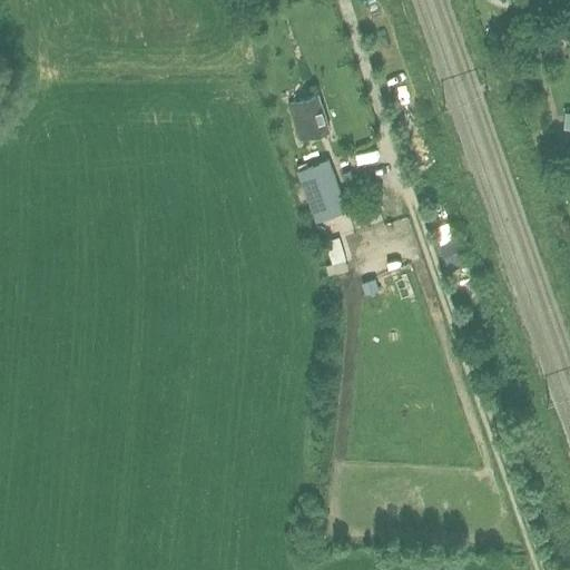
[(330,129),(318,94),(288,104),(300,139),(330,129)]
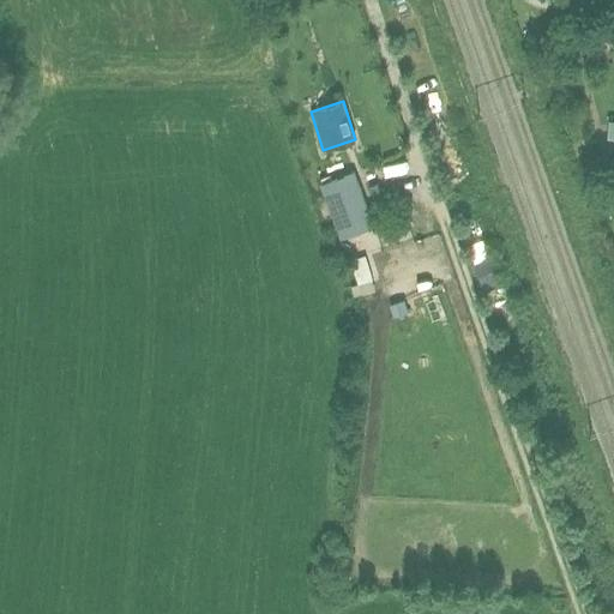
[(374,224),(354,172),(320,185),(341,238),(374,224)]
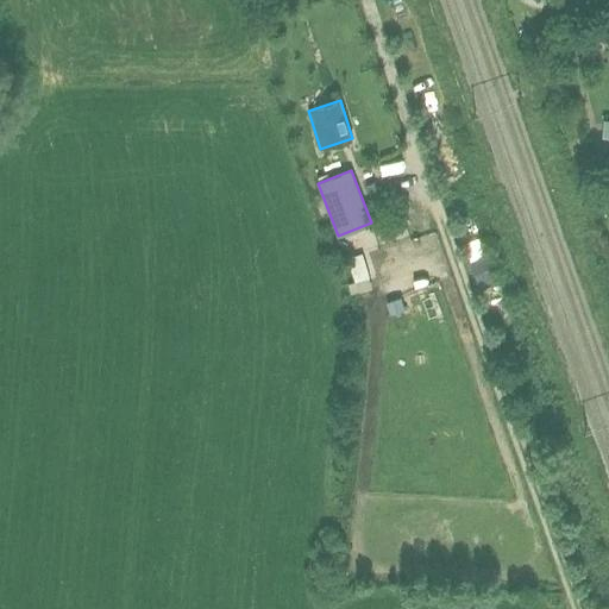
[(369,278),(349,284),(351,294),(372,288),(369,278)]
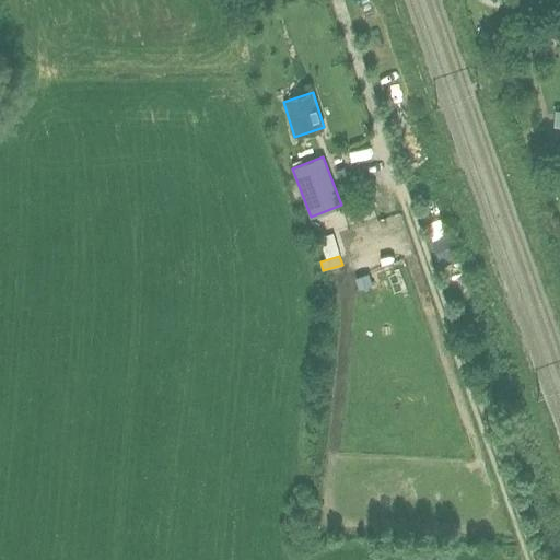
[(369,273),(354,279),(359,290),(373,284),(369,273)]
